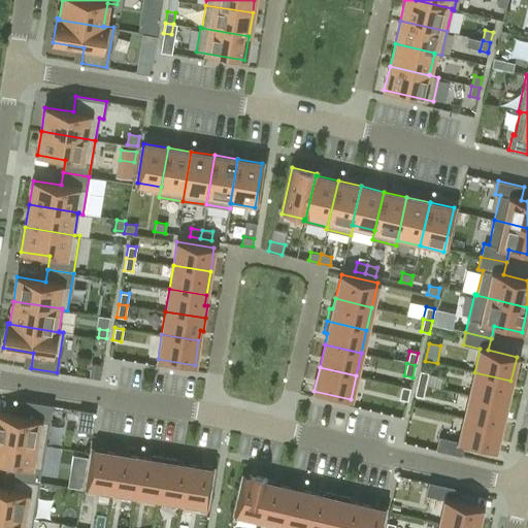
[(417,383),(425,385),(428,372),(420,370),(417,383)]
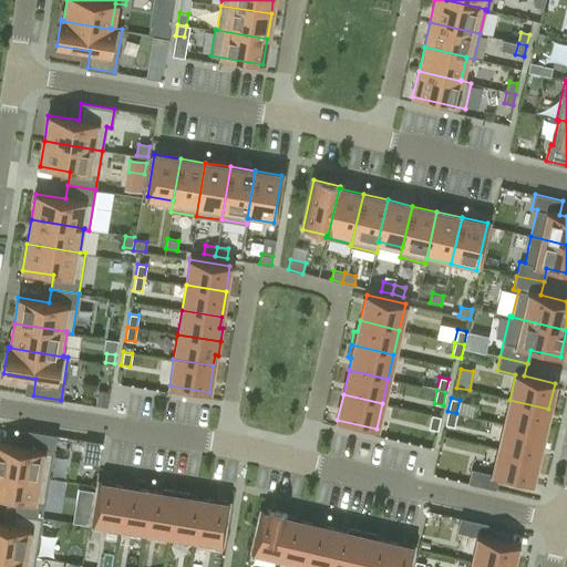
[(509,400),(503,424),(543,433),(548,409),(509,400)]
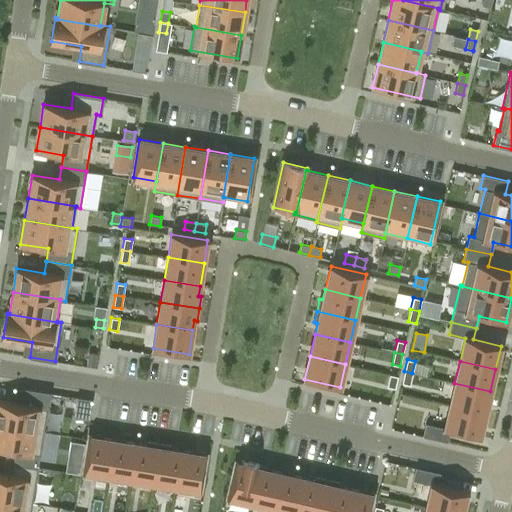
[(410,385),(412,373),(404,371),(402,383),(410,385)]
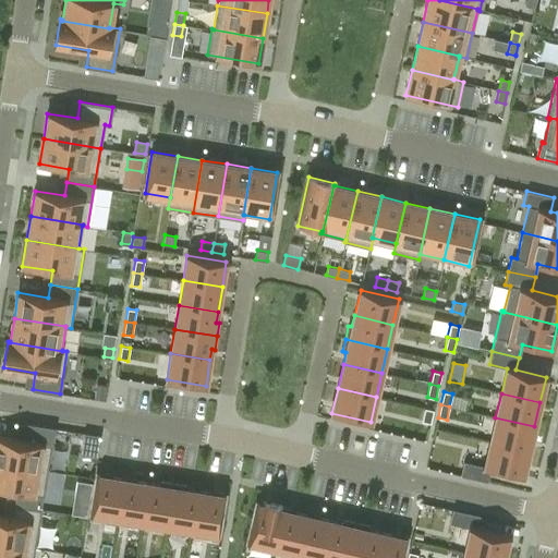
[(421,421),(431,423),(433,410),(424,408),(421,421)]
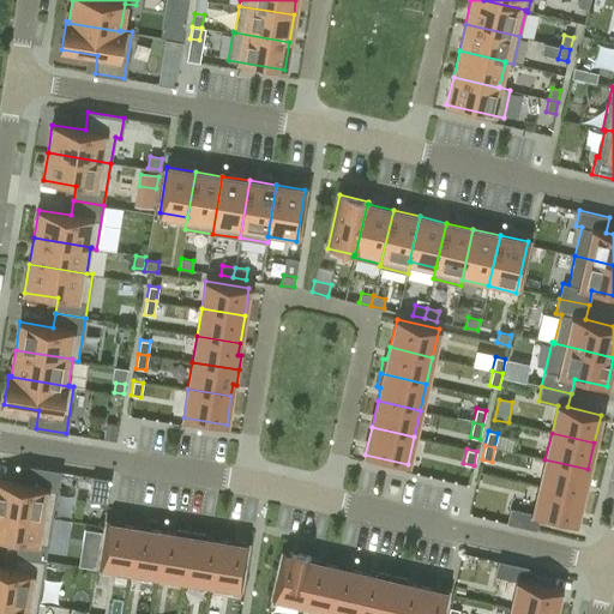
[(539,486),(582,495),(588,469),(545,459),(539,486)]
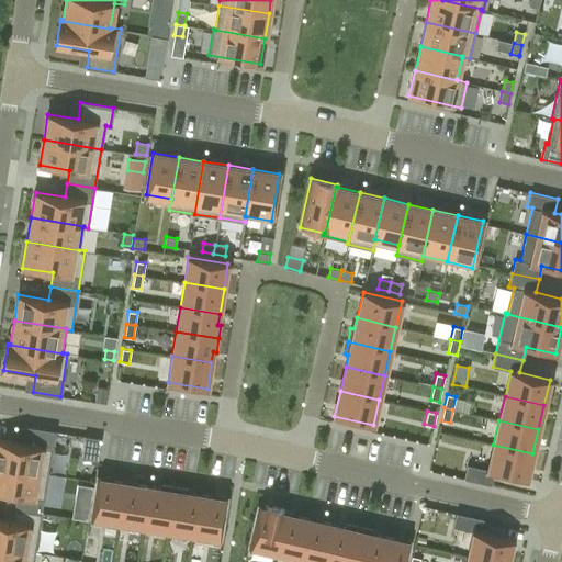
[(0,439),(0,465),(47,474),(55,431),(27,427),(24,444),(0,439)]
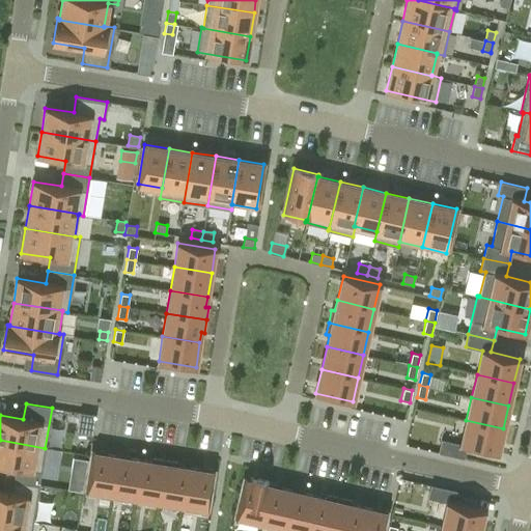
[(441,439),(438,452),(464,458),(467,446),(497,453),(503,428),(466,420),(460,444),(441,439)]
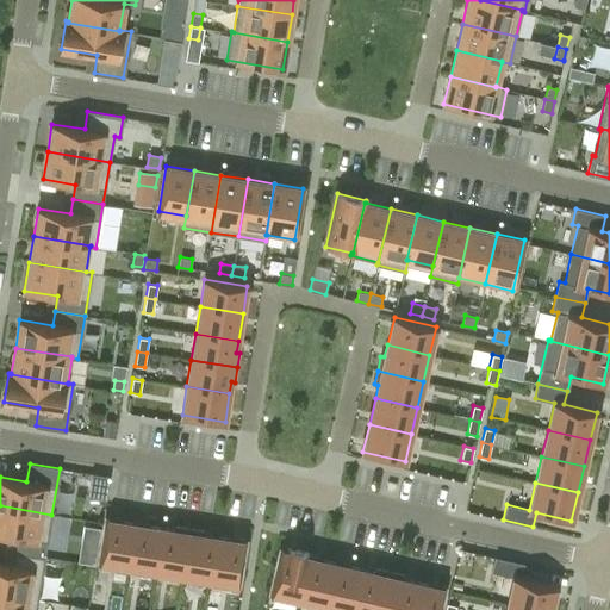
[(0,505),(0,534),(18,537),(16,552),(45,556),(51,515),(0,505)]
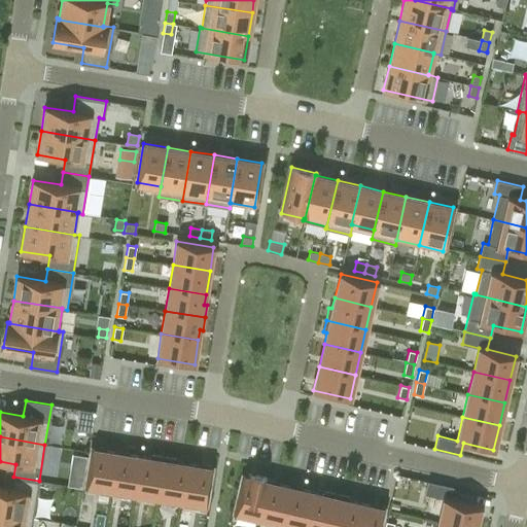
[(86,485),(111,489),(117,452),(93,448),(86,485)]
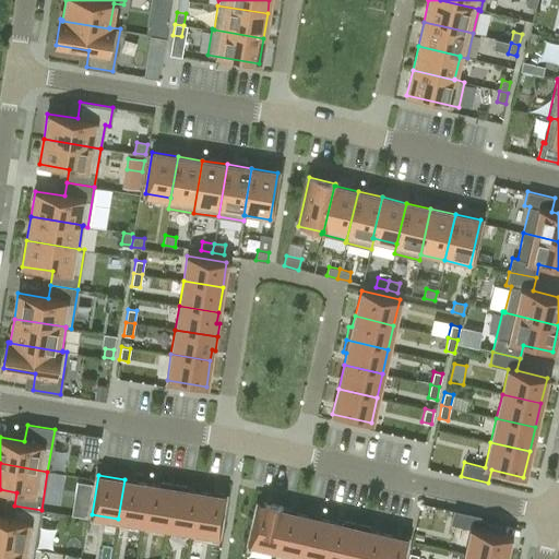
[(125,479),(118,519),(142,523),(149,484),(125,479)]
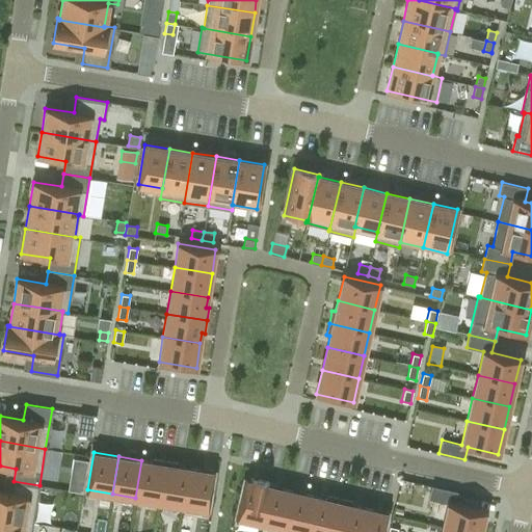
[(141,460),(135,498),(159,501),(165,460),(153,458),(153,461),(141,460)]
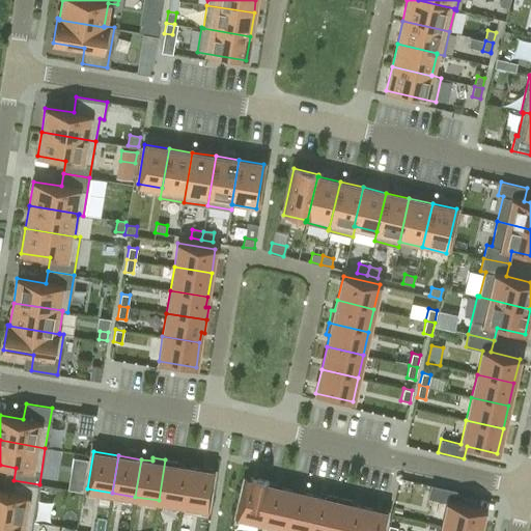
[(165,459),(159,500),(182,504),(188,467),(177,465),(177,462),(165,459)]
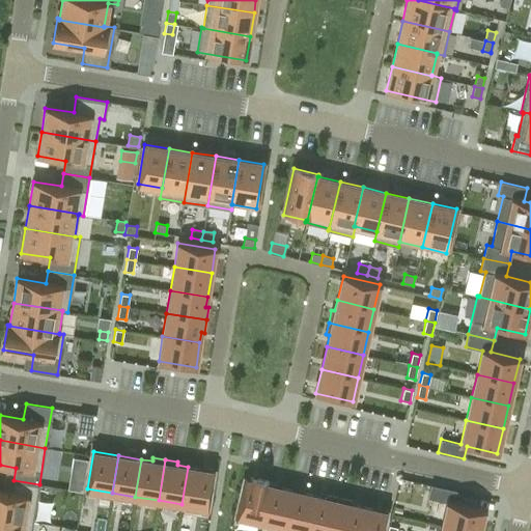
[(213,471),(188,467),(182,504),(206,508),(213,471)]
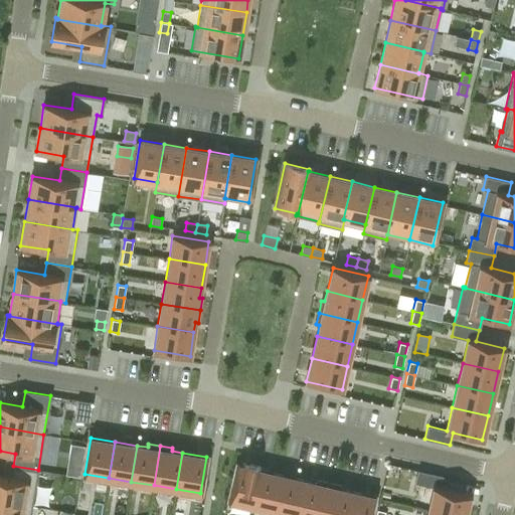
[(262,470),(260,470),(260,467),(242,463),(241,466),(238,465),(229,500),(253,506),(262,470)]
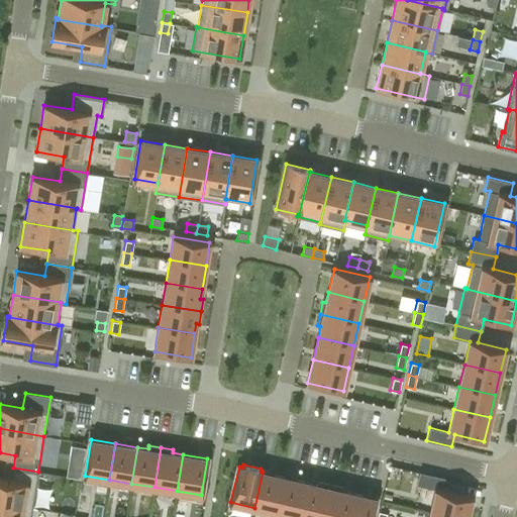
[(81,469),(68,467),(67,475),(80,477),(81,469)]
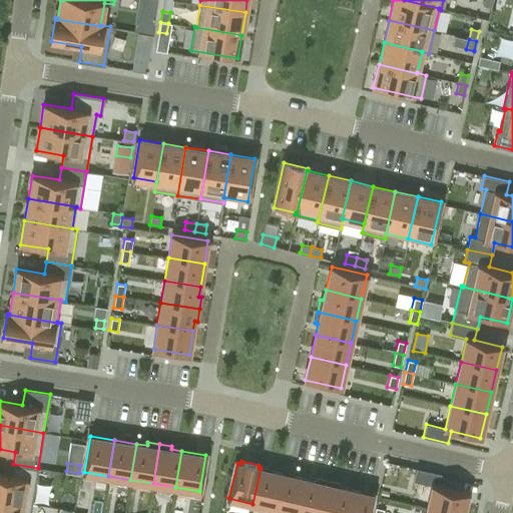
[(0,474),(0,498),(32,504),(38,468),(13,464),(11,476),(0,474)]
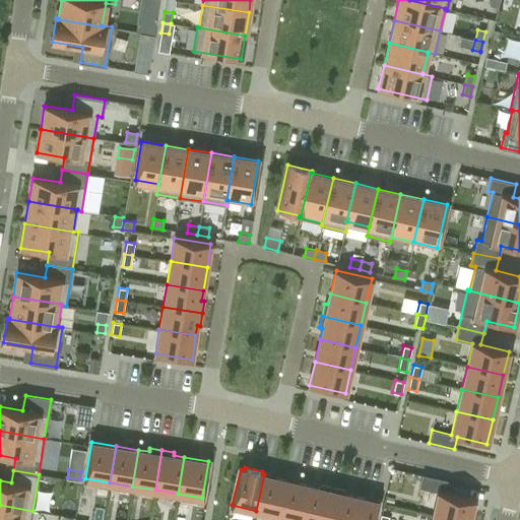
[(286,479),(264,474),(256,511),(278,516),(286,479)]
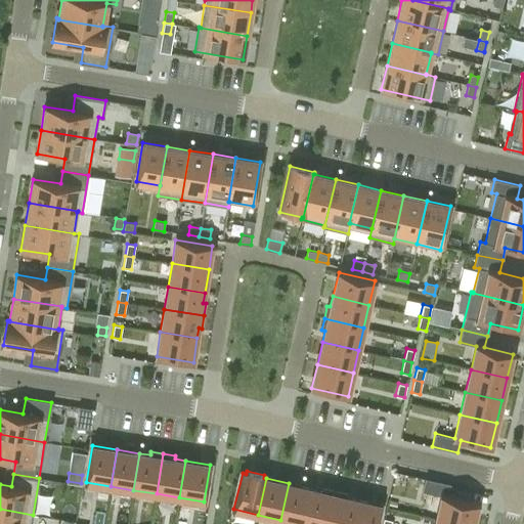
[(441,495),(436,519),(455,523),(472,523),(478,504),(447,496),(450,484),(425,478),(422,491),(441,495)]
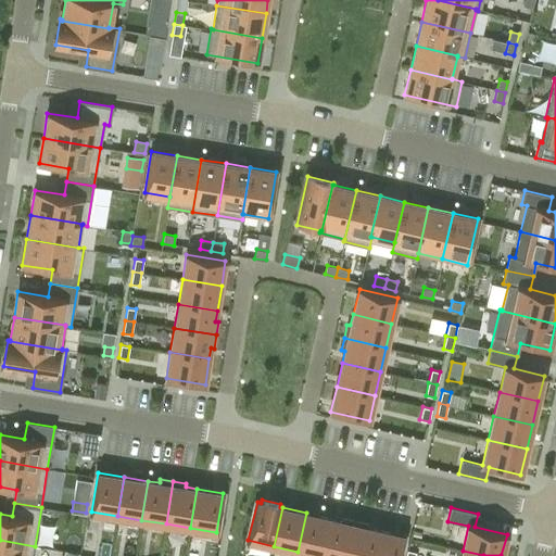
[(321,555),(330,519),(306,513),(298,552),(315,555),(321,555)]
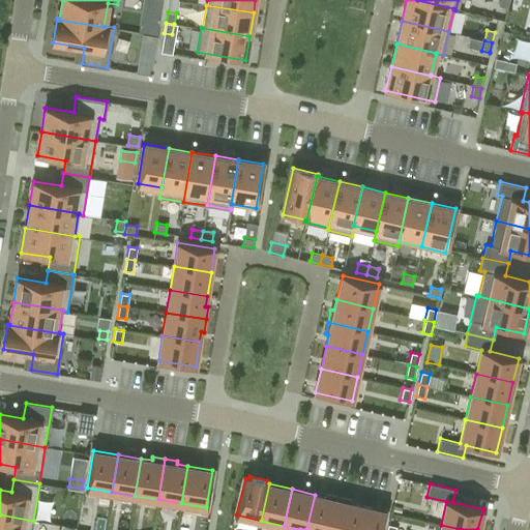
[(330,529),(339,497),(326,494),(326,497),(315,495),(306,529),(330,529)]
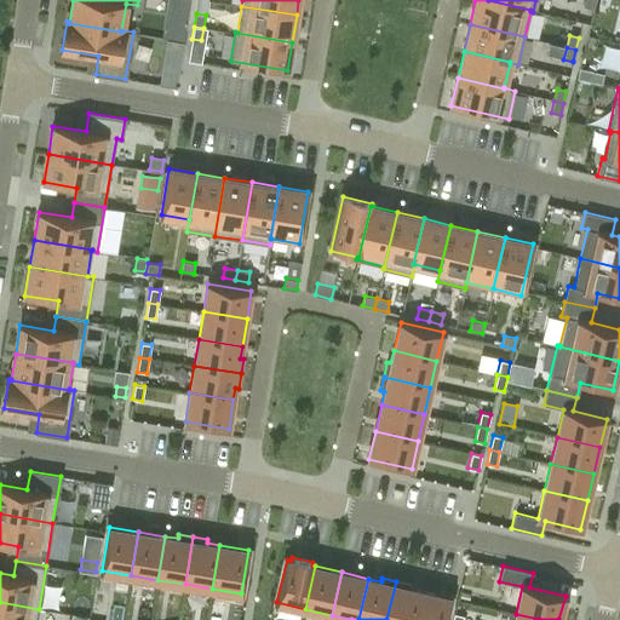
[(415,619),(423,591),(409,589),(411,585),(396,581),(386,619),(415,619)]
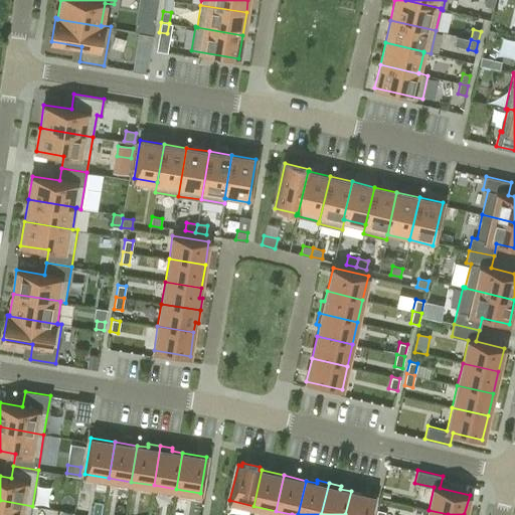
[(345,514),(369,514),(374,497),(351,491),(345,514)]
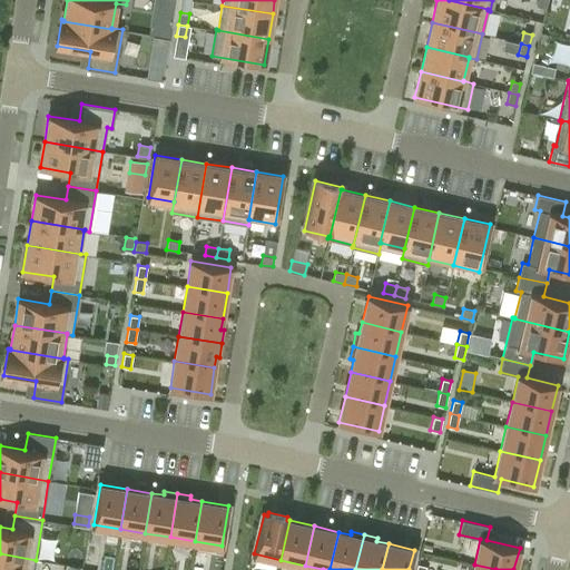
[(0,553),(0,569),(33,569),(36,560),(0,553)]
